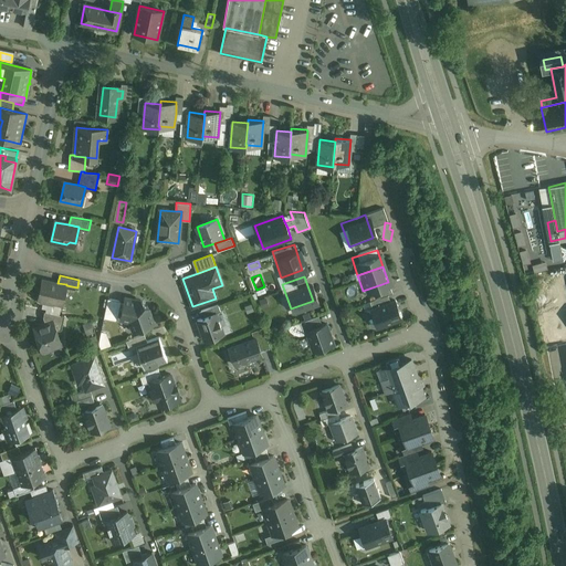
[(58,283),(43,280),(39,299),(62,304),(66,285),(66,284),(58,283)]
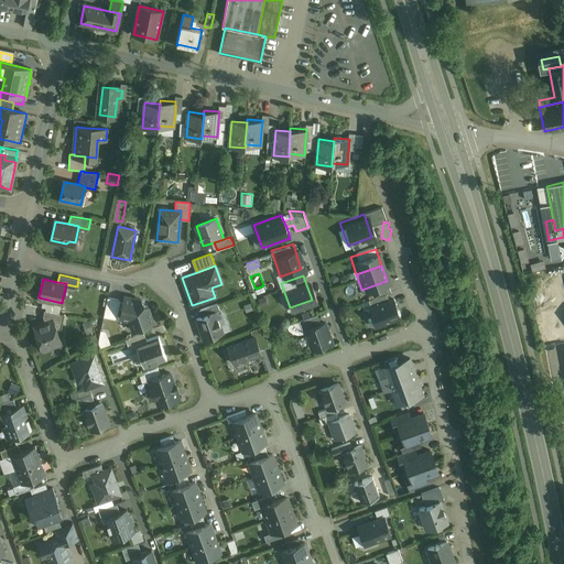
[(389,293),(364,302),(370,322),(396,314),(389,293)]
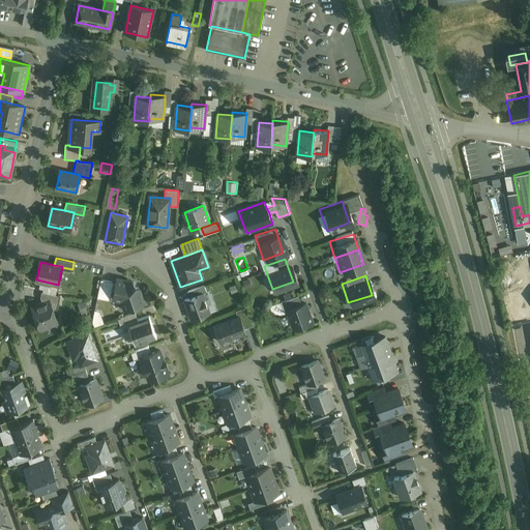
[(131,281),(117,278),(113,298),(121,300),(125,310),(144,302),(139,288),(138,287),(138,286),(133,282),(133,283),(131,281)]
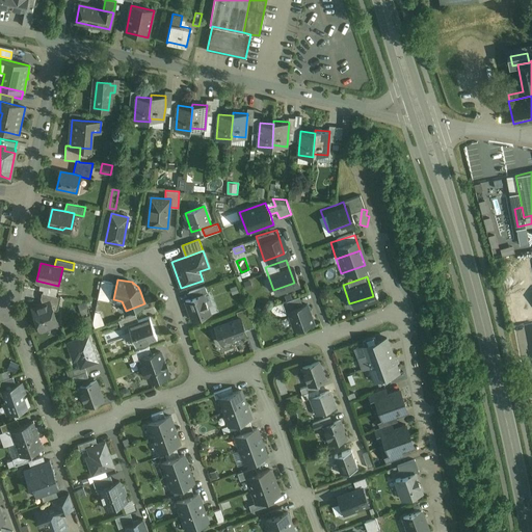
[(113,283),(102,281),(98,298),(110,301),(113,283)]
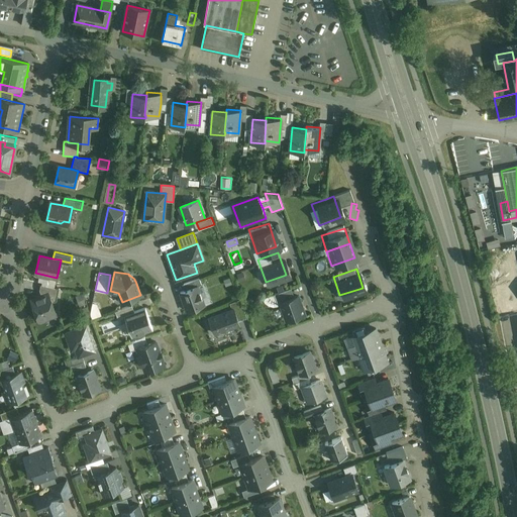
[(182,284),(185,290),(197,285),(202,284),(200,278),(182,284)]
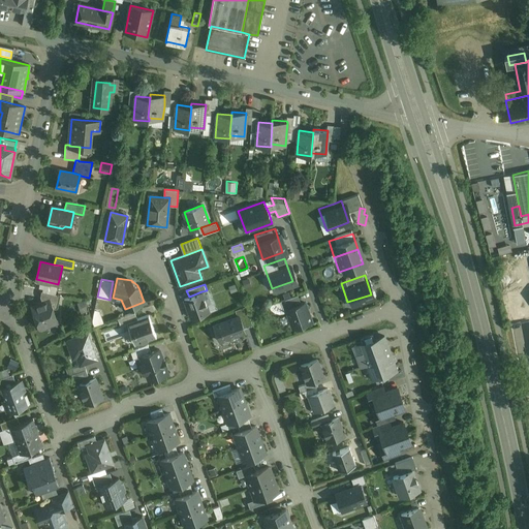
[(60,294),(41,290),(40,296),(59,302),(60,294)]
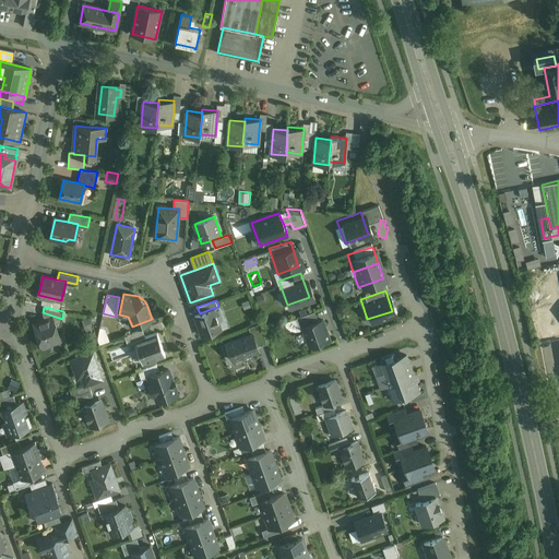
[(200,313),(194,316),(202,336),(221,330),(213,308),(200,313)]
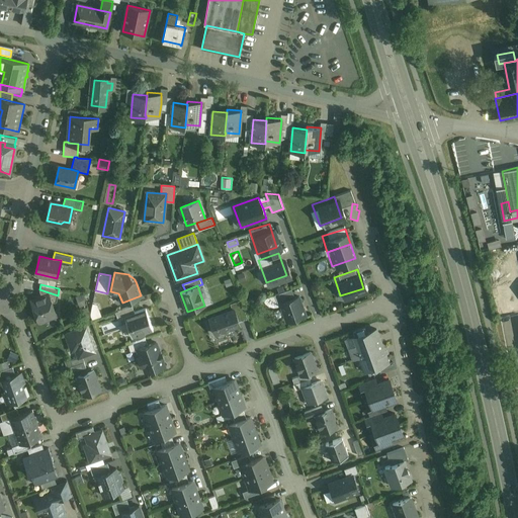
[(39,289),(41,296),(31,299),(39,321),(41,322),(45,321),(47,319),(56,315),(52,303),(56,300),(58,295),(39,289)]
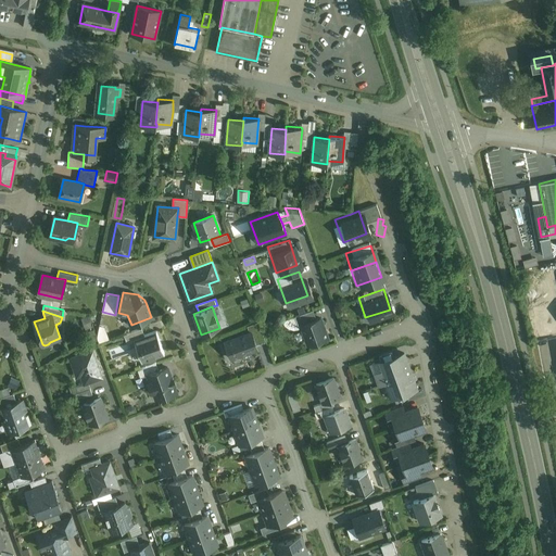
[(317,313),(295,321),(303,341),(325,333),(317,313)]
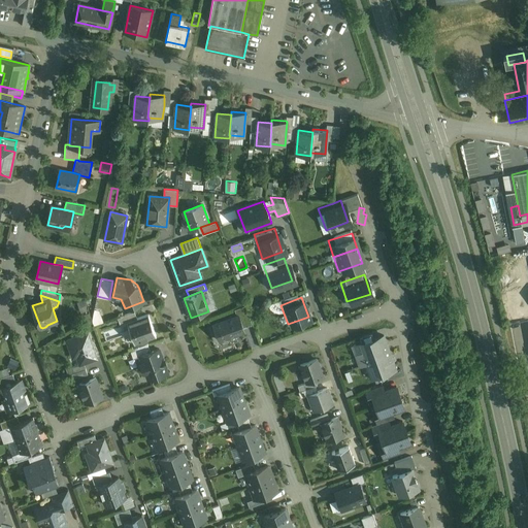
[(245,304),(234,308),(237,315),(239,314),(242,323),(251,320),(245,304)]
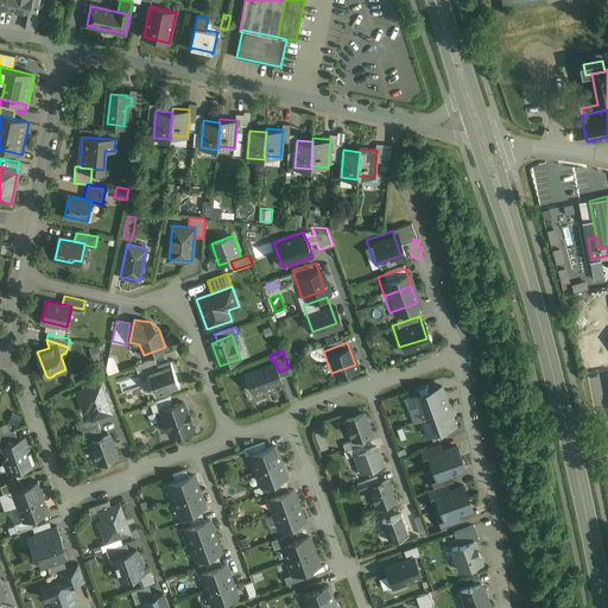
[(112,372),(120,369),(115,354),(107,356),(112,372)]
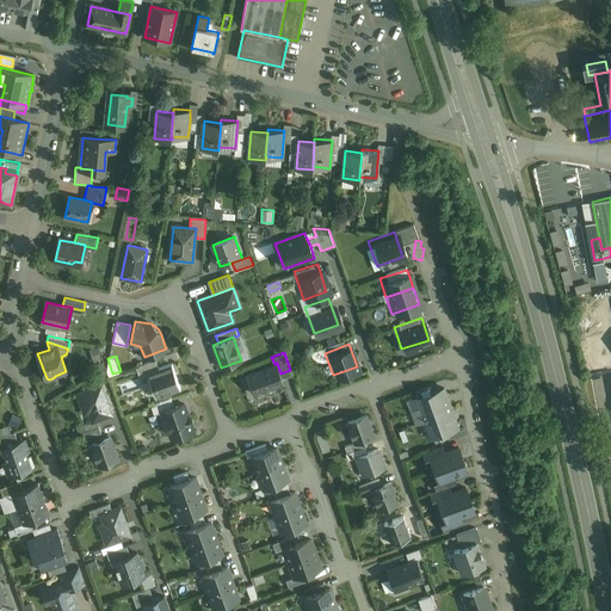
[(156,360),(136,368),(139,376),(147,372),(159,369),(156,360)]
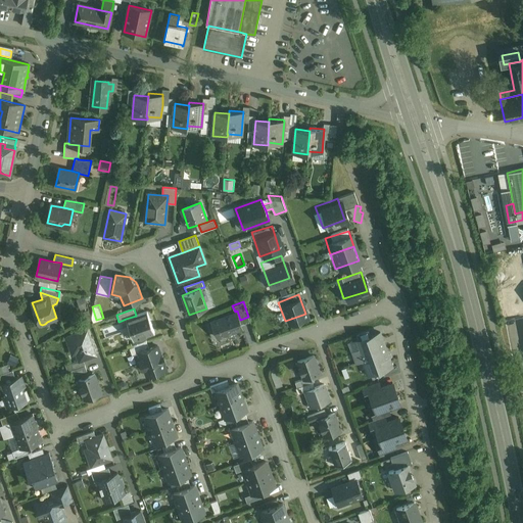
[(235,312),(210,320),(217,337),(228,333),(236,330),(243,327),(242,324),(240,320),(237,311),(235,312)]
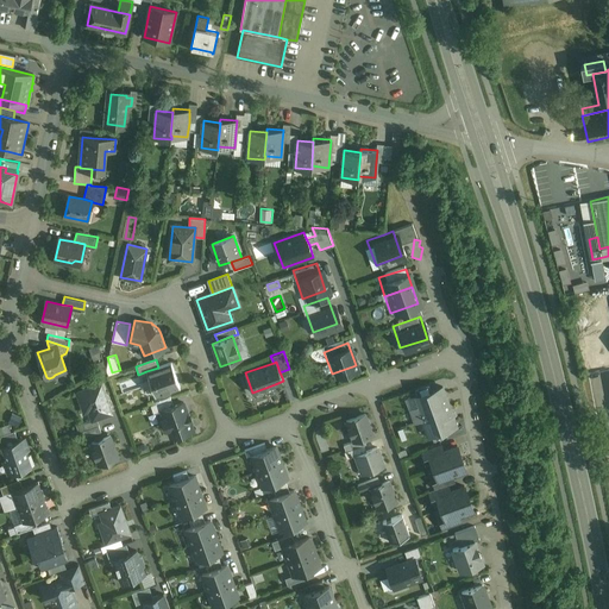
[(158,368),(146,371),(156,396),(180,387),(171,363),(158,368)]
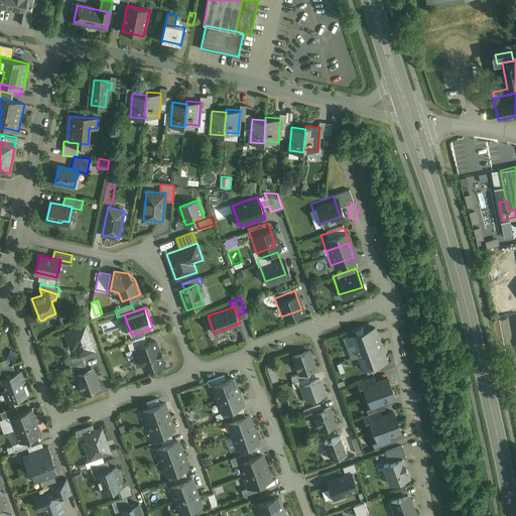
[(354,335),(366,330),(364,325),(352,329),(354,335)]
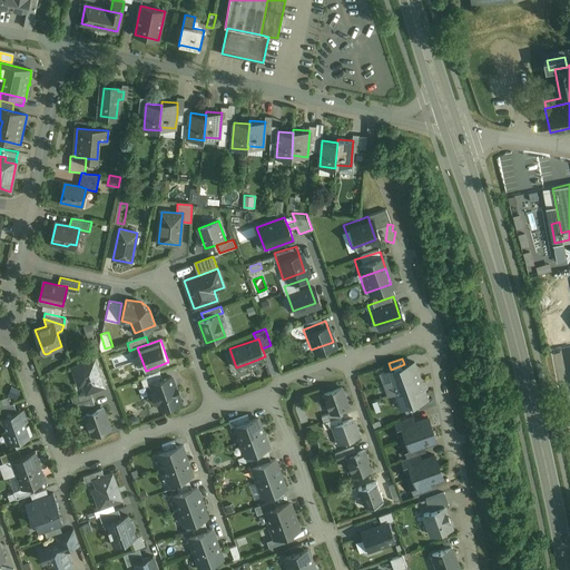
[(95,360),(72,367),(77,380),(81,379),(86,393),(90,392),(105,386),(95,360)]
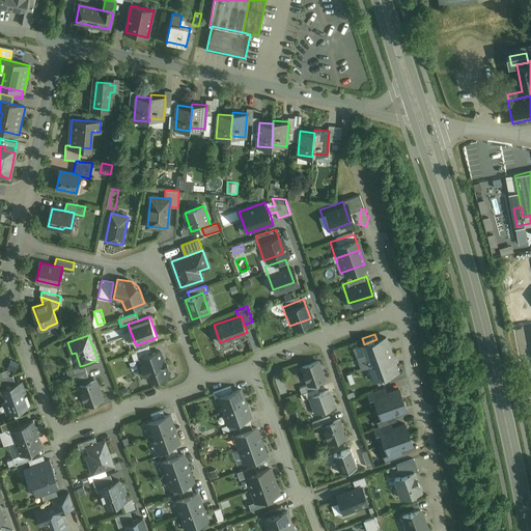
[(240,335),(231,338),(233,343),(242,341),(240,335)]
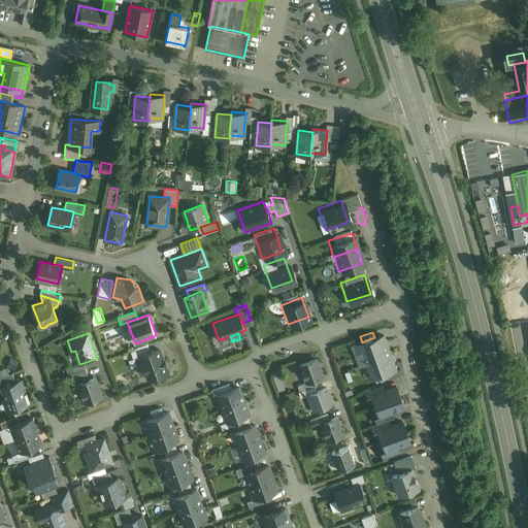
[(371,376),(375,375),(376,380),(388,376),(386,371),(396,368),(384,334),(374,337),(362,342),(353,345),(360,365),(366,363),(371,376)]
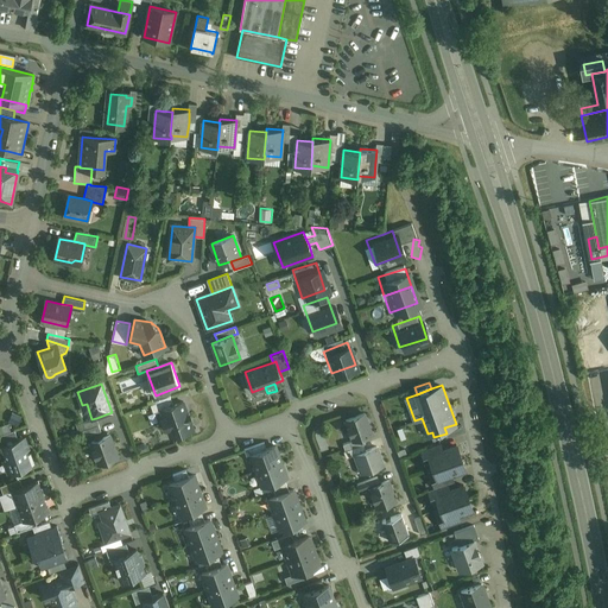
[(171,398),(151,405),(153,413),(162,410),(173,405),(171,398)]
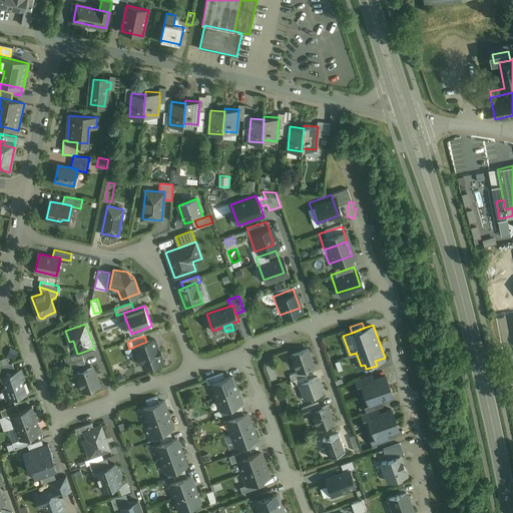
[(161,354),(159,349),(158,349),(154,339),(146,342),(136,346),(138,353),(137,353),(140,362),(141,361),(144,369),(163,362),(160,355),(161,354)]
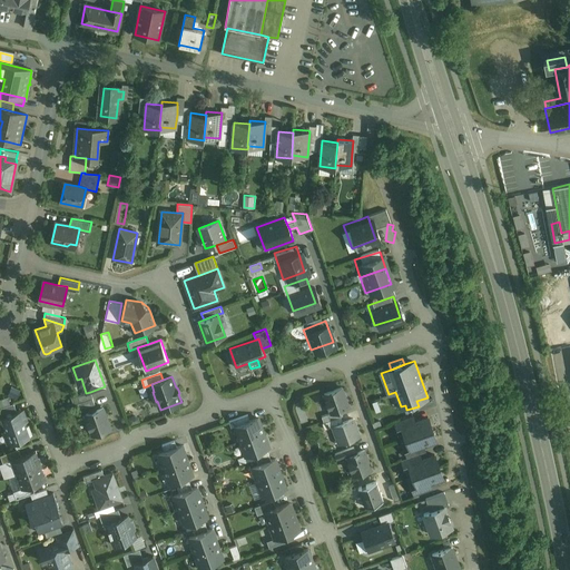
[(342,387),(324,393),(331,412),(341,409),(349,405),(342,387)]
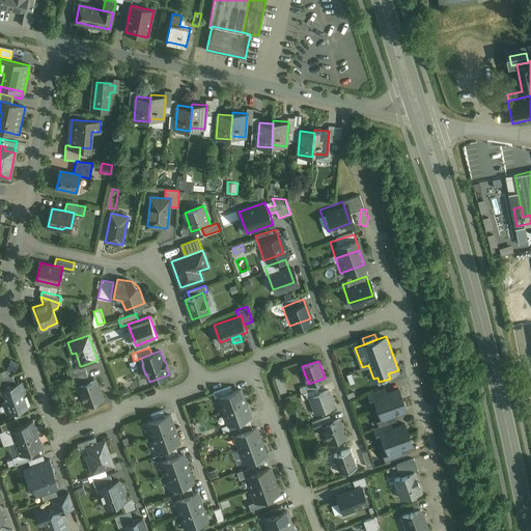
[(80,366),(66,371),(68,378),(86,370),(84,365),(80,366)]
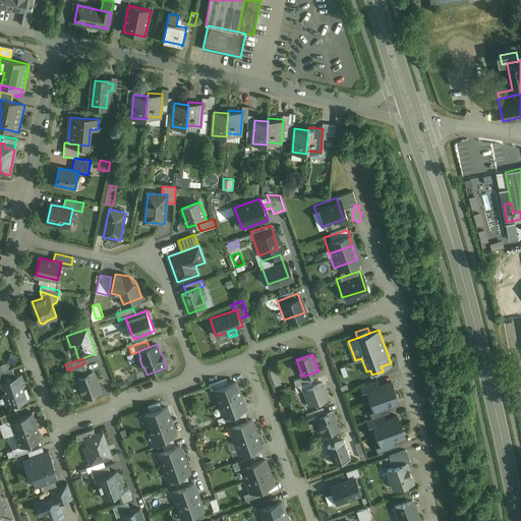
[(84,363),(67,370),(69,375),(87,369),(84,363)]
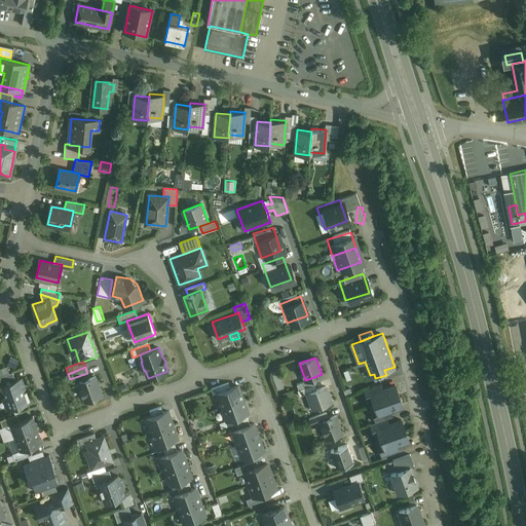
[(12,372),(0,376),(0,386),(1,386),(1,385),(15,380),(12,372)]
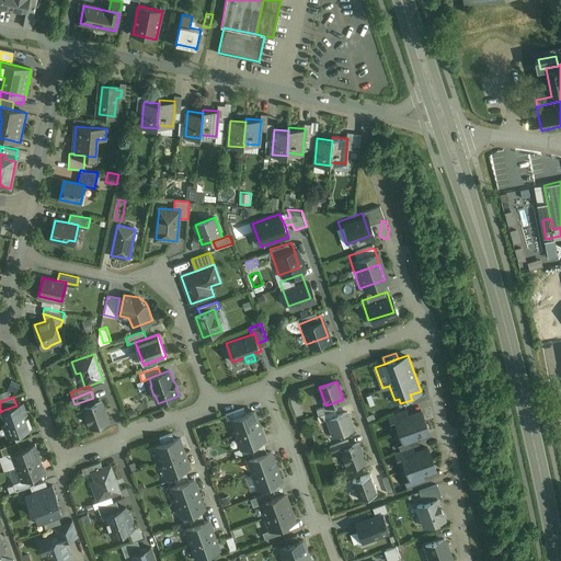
[(102,401),(83,408),(91,428),(109,422),(102,401)]
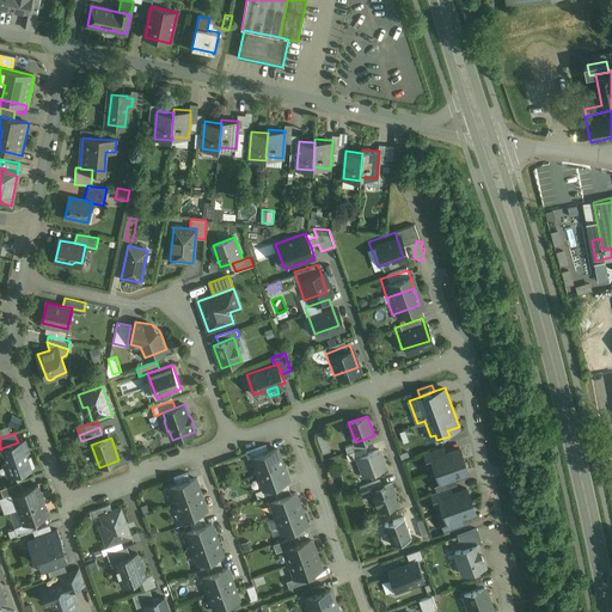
[(355,442),(346,446),(348,453),(366,447),(368,446),(366,439),(355,442)]
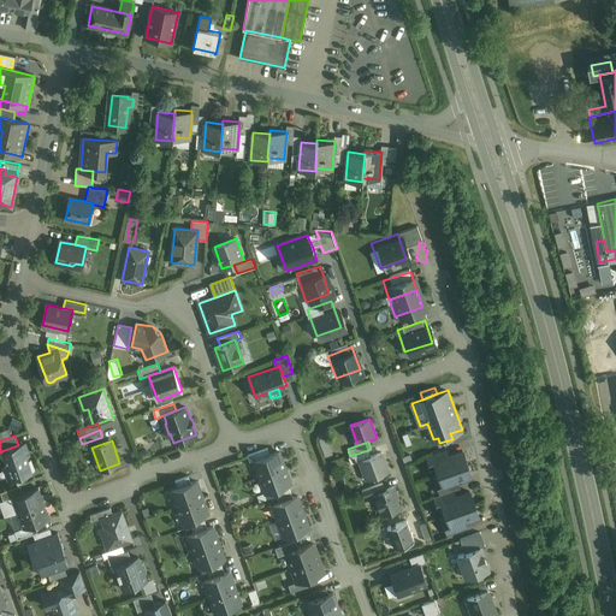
[(18,445),(1,451),(1,452),(7,466),(10,465),(15,478),(35,471),(31,458),(28,460),(22,444),(18,445)]
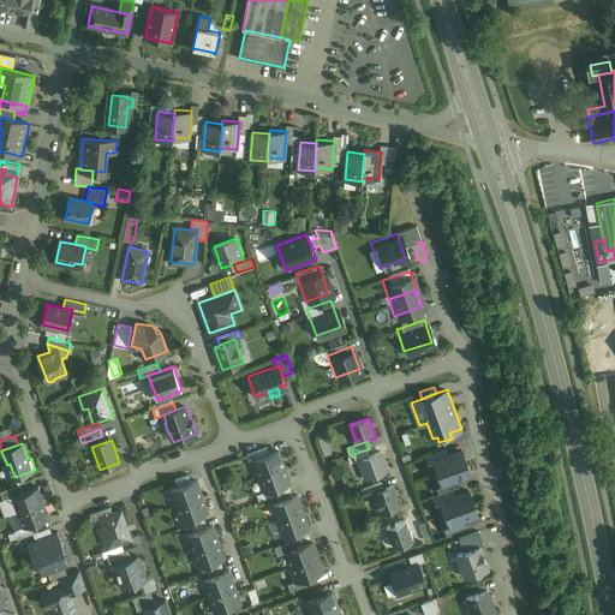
[(254,459),(269,454),(267,447),(248,454),(250,461),(254,459)]
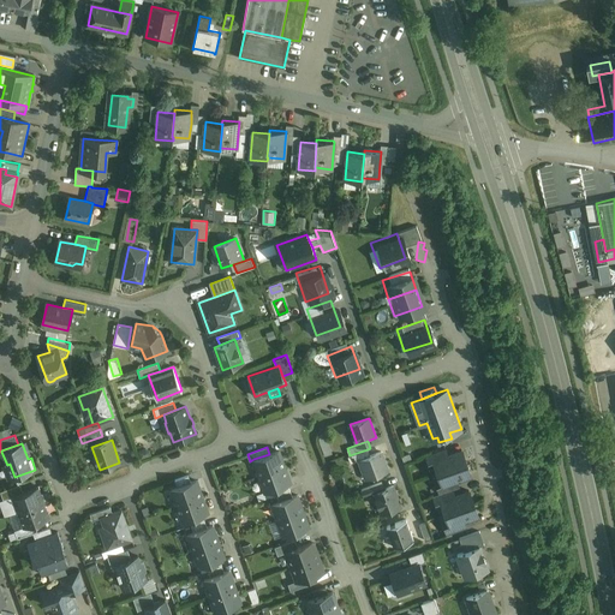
[(445,448),(425,454),(428,461),(434,459),(447,454),(445,448)]
